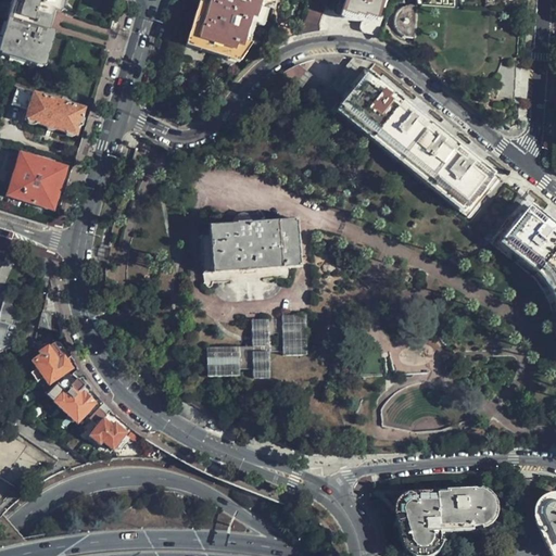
[(20,0),(17,9),(9,36),(2,54),(40,66),(43,55),(45,55),(52,33),(47,29),(53,10),(60,12),(63,2),(63,0),(20,0)]
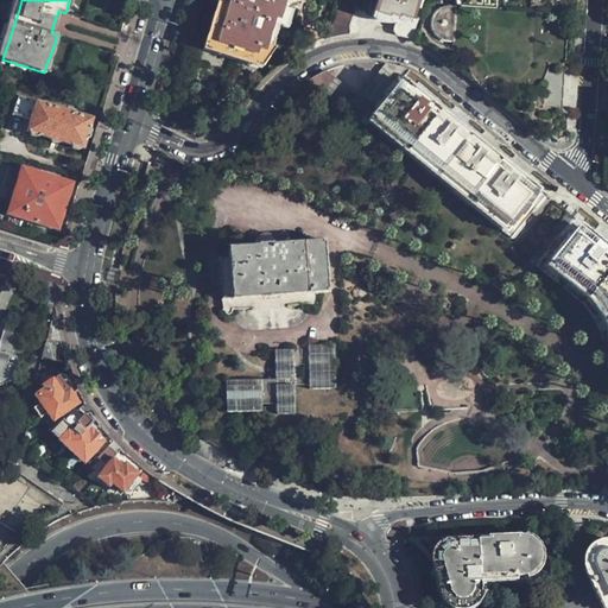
[(284,23),(291,4),(295,4),(296,0),(225,0),(217,21),(210,46),(260,63),(265,52),(271,52),(280,23),(284,23)]
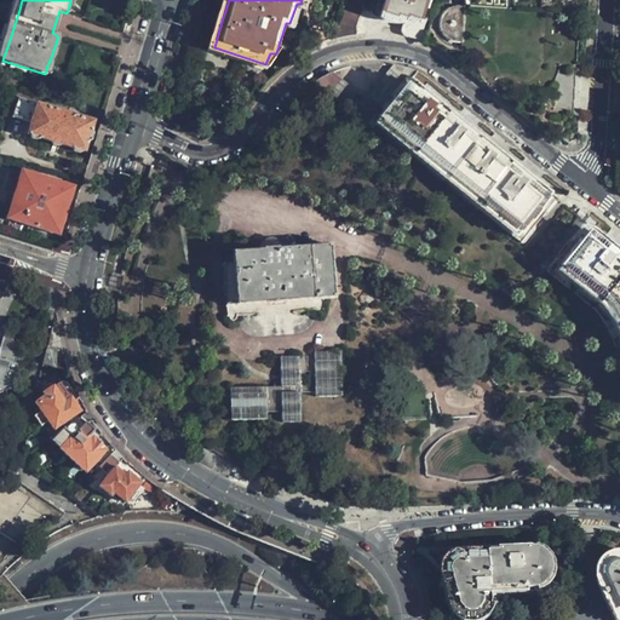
[(345,38),(357,36),(359,26),(363,6),(354,0),(346,0),(339,23),(333,41),(345,38)]
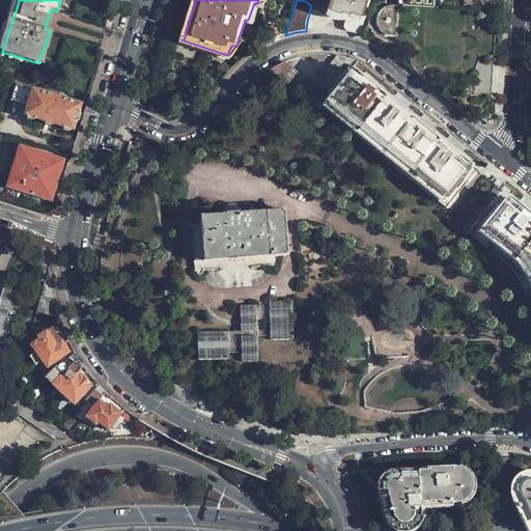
[(346,31),(363,36),(371,14),(361,10),(364,0),(323,0),(319,9),(338,18),(339,16),(346,17),(345,24),(344,28),(346,30),(346,31)]
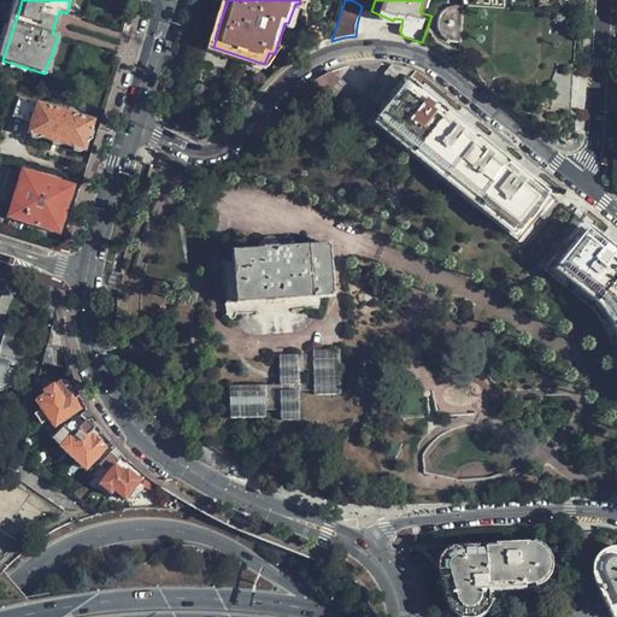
[(460,34),(462,9),(451,9),(445,12),(438,18),(435,23),(436,29),(436,33),(441,39),(445,42),(450,43),(460,43),(460,34)]
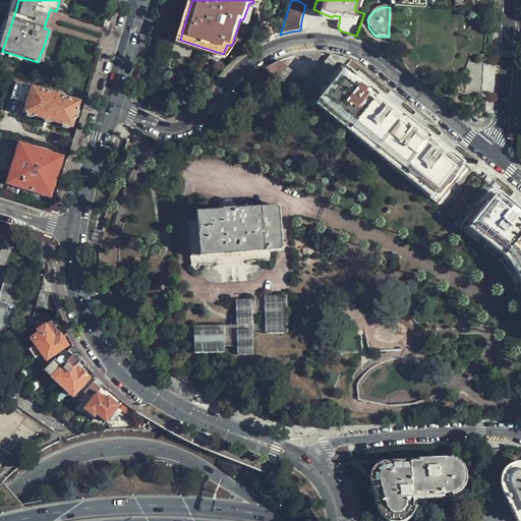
[(276,63),(265,70),(269,74),(284,87),(295,95),(311,109),(319,102),(327,109),(437,197),(459,169),(437,151),(429,146),(409,128),(384,108),(381,106),(353,83),(341,73),(351,61),(342,58),(331,55),(311,80),(304,80),(295,73),(280,61),(276,63)]
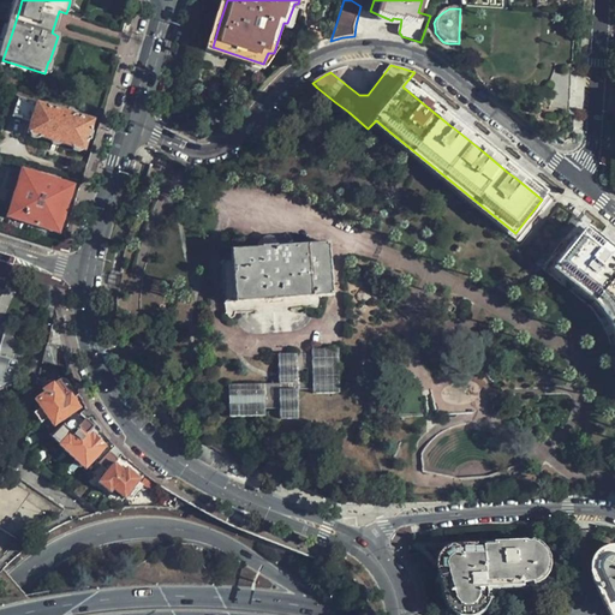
[(568,111),(571,73),(550,72),(549,106),(549,111),(562,111),(568,111)]
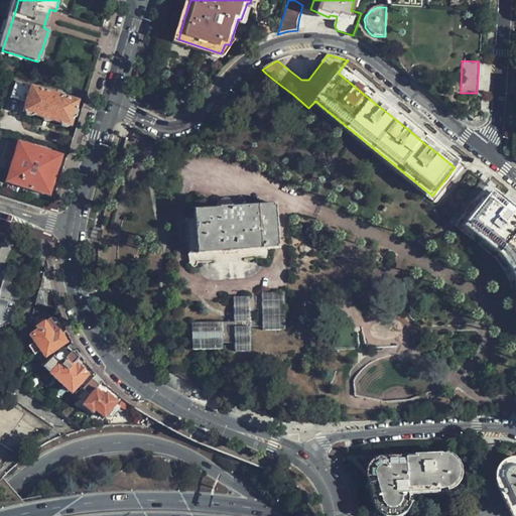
[(71,127),(78,101),(35,88),(15,82),(10,98),(25,103),(22,112),(47,120),(71,127)]
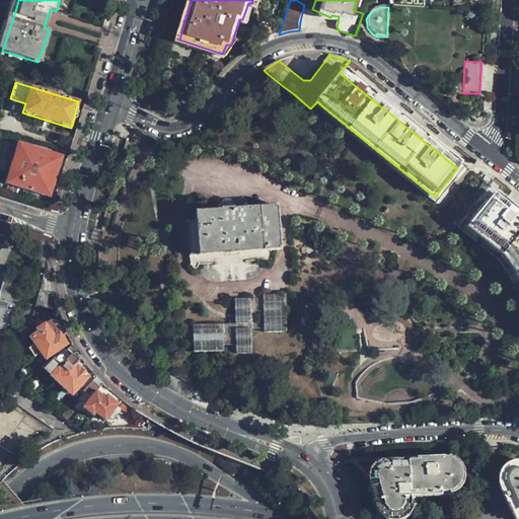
[(49,197),(56,173),(60,158),(44,153),(19,145),(12,167),(7,182),(28,190),(49,197)]
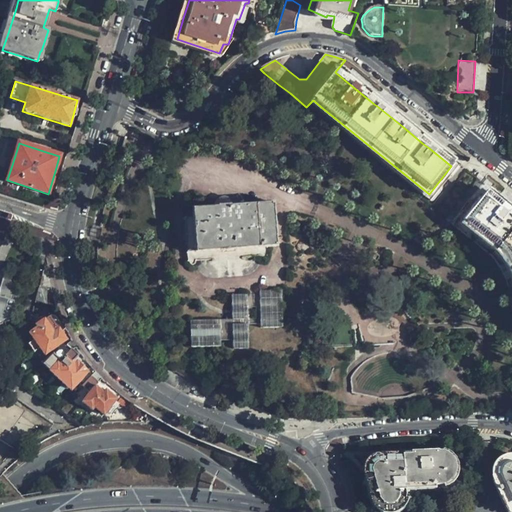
[(511,214),(505,209),(485,194),(463,221),(502,254),(504,253),(511,270),(511,214)]
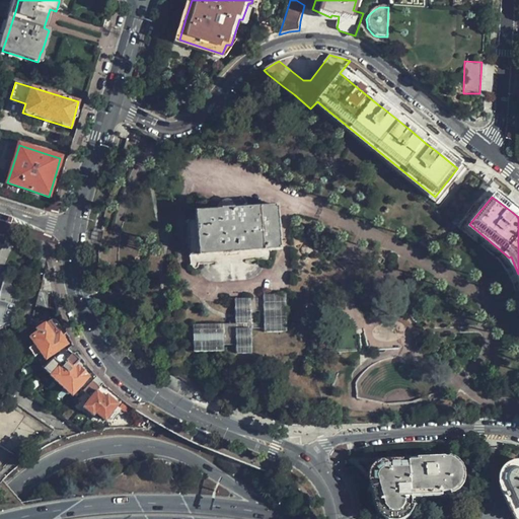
[(282,249),(279,204),(236,207),(235,203),(233,201),(230,199),(227,199),(223,200),(221,202),(219,205),(219,208),(195,210),(196,220),(188,221),(190,255),(282,249)]
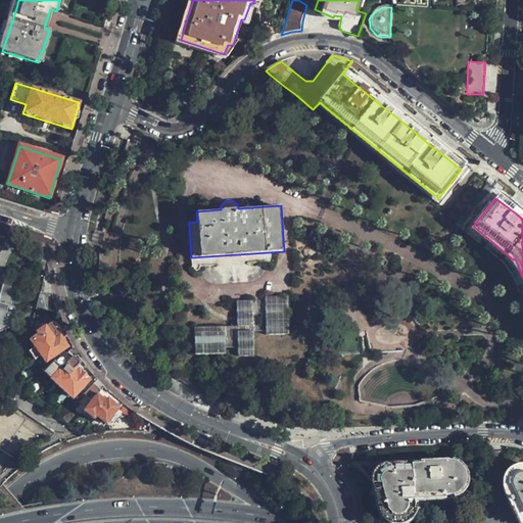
[(0,327),(7,326),(12,322),(18,299),(16,291),(11,286),(4,283),(0,295),(0,327)]
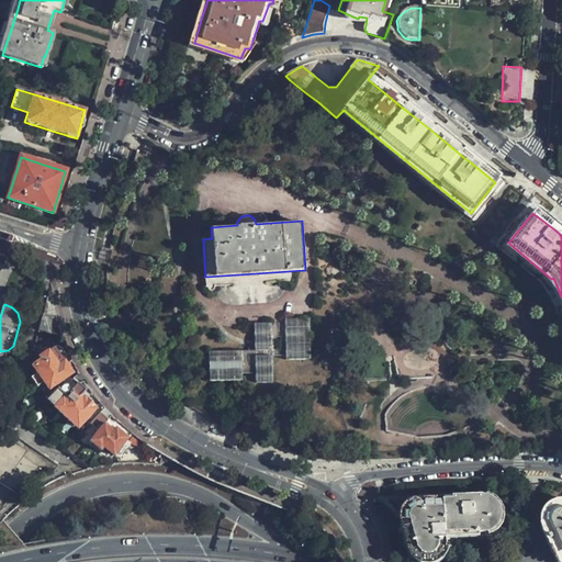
[(51,316),(42,315),(37,330),(49,333),(51,316)]
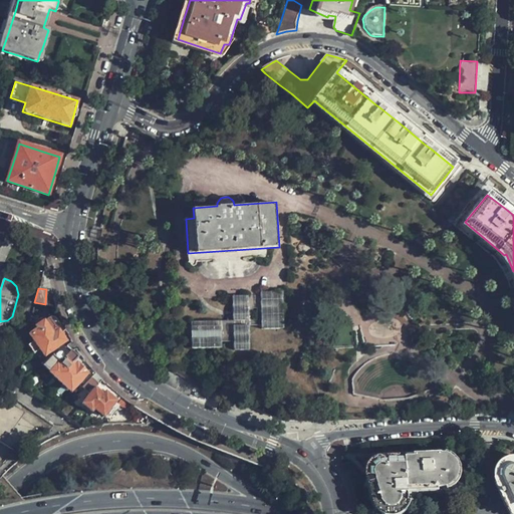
[(260,288),(259,290),(259,318),(259,323),(282,323),(282,288),(260,288)]
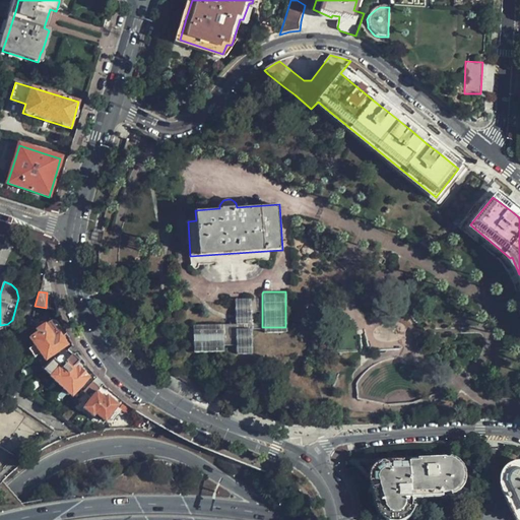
[(222,322),(234,322),(250,322),(262,322),(262,294),(251,294),(250,318),(234,318),(190,318),(190,322),(222,322)]
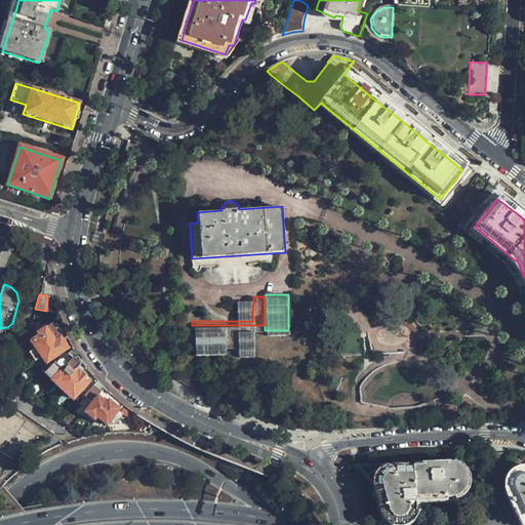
[(252,321),(253,296),(236,296),(236,321),(252,321)]
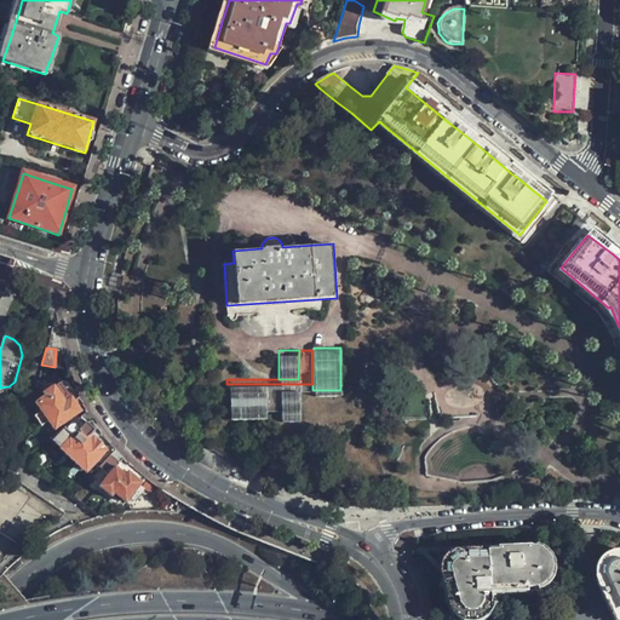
[(79,411),(68,396),(72,394),(65,384),(61,383),(45,394),(46,396),(38,403),(41,412),(34,418),(40,428),(49,422),(53,429),(79,411)]
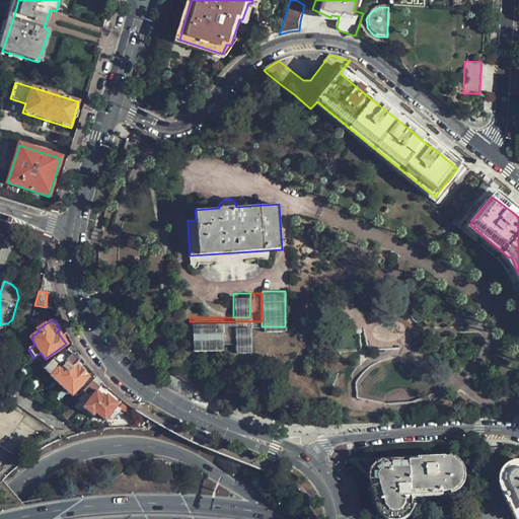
[(222,321),(190,321),(190,343),(221,343),(221,338),(222,321)]
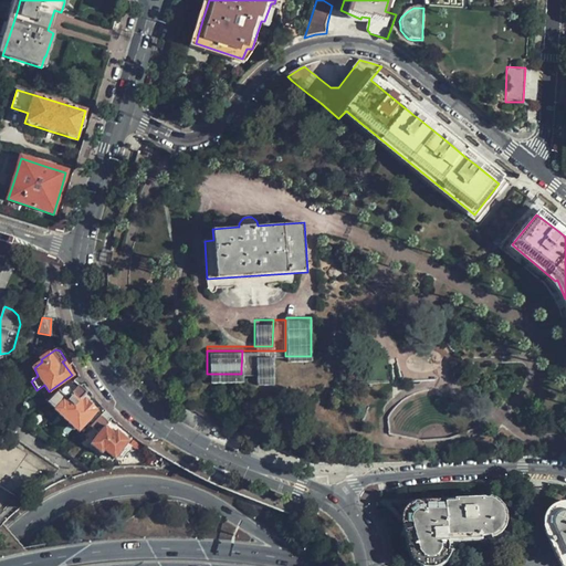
[(254,368),(254,350),(242,350),(241,368),(254,368)]
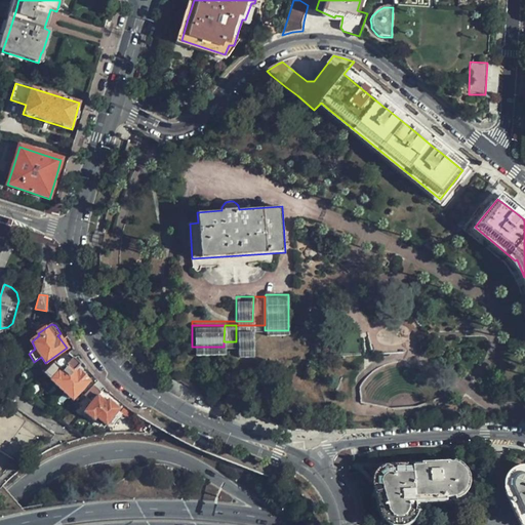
[(252,350),(252,325),(236,325),(236,341),(236,350),(252,350)]
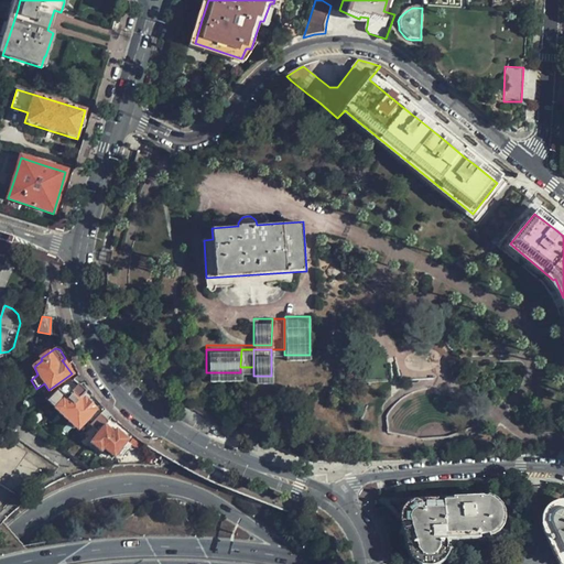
[(553,361),(551,349),(543,350),(544,362),(553,361)]
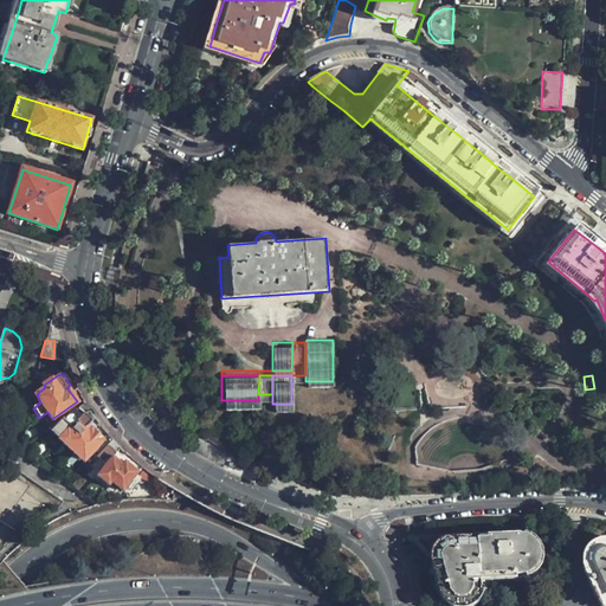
[(77,408),(47,429),(83,462),(101,440),(90,430),(88,432),(84,429),(91,421),(77,408)]
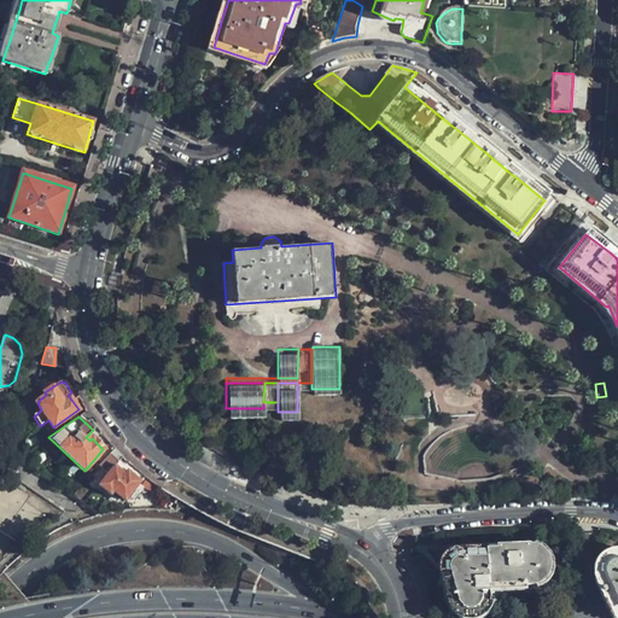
[(109,454),(97,466),(106,476),(97,487),(110,497),(112,494),(123,502),(140,484),(132,476),(109,454)]
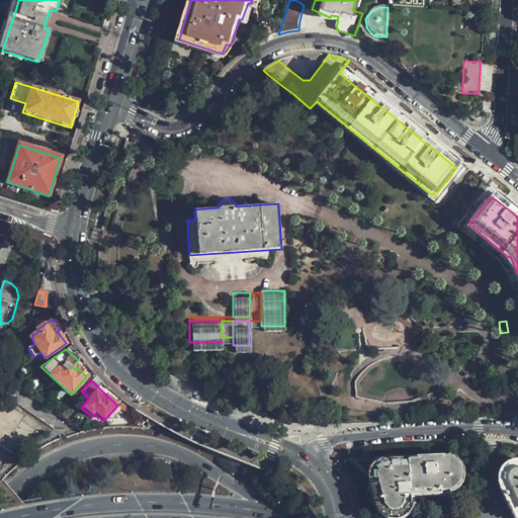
[(0,466),(39,427),(12,402),(0,414),(0,466)]
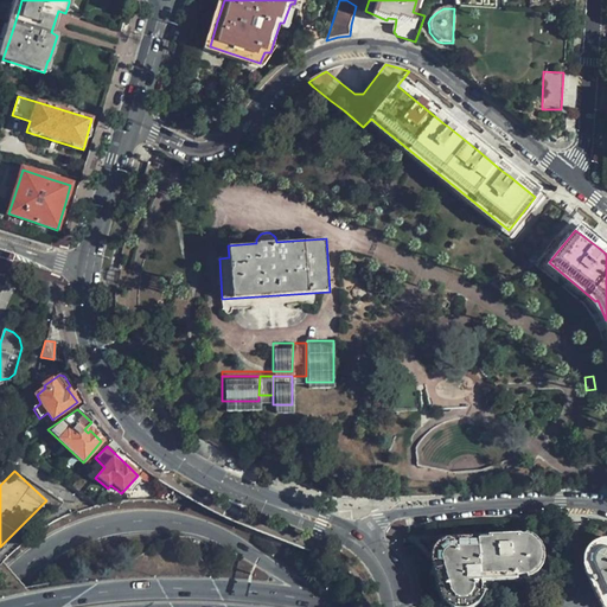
[(543,556),(543,551),(541,545),(538,542),(534,538),(530,537),(492,538),(492,541),(447,543),(443,544),(440,549),(438,553),(436,558),(439,566),(443,582),(445,589),(447,593),(451,598),(457,600),(464,601),(468,601),(473,600),(478,596),(483,590),(485,585),(485,581),(484,577),(484,574),(516,573),(516,575),(526,575),(529,575),(535,572),(540,568),(543,562),(543,556)]
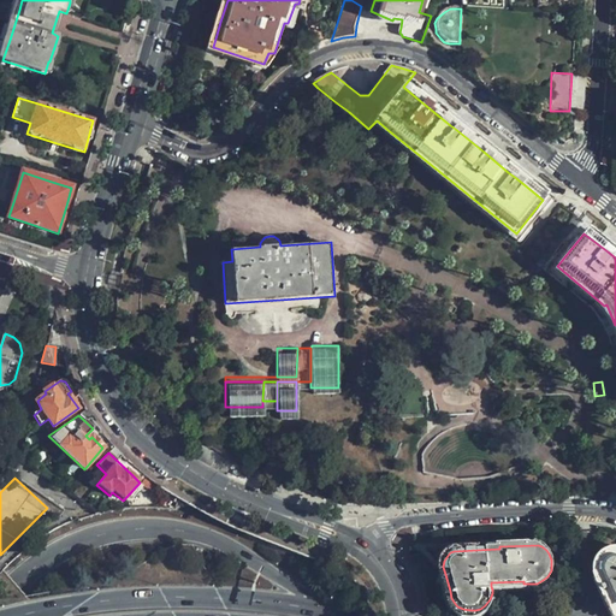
[(615,550),(615,551),(611,552),(606,555),(602,560),(600,563),(599,567),(599,570),(599,574),(600,579),(605,592),(609,592),(615,609),(615,550)]
